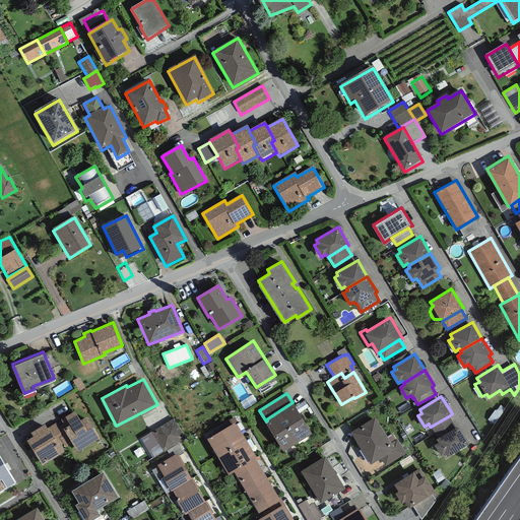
[(293,402),(266,419),(267,420),(284,449),(312,432),(293,402)]
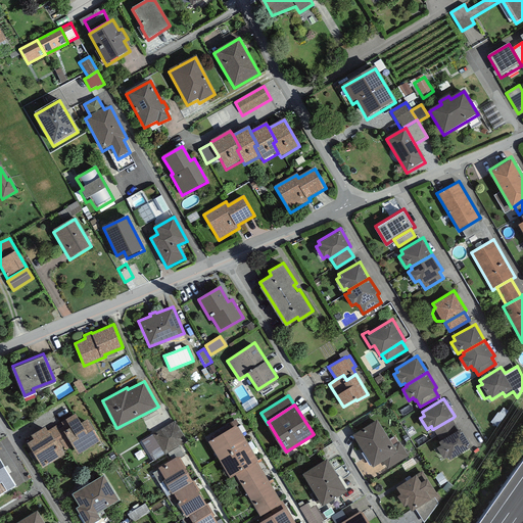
[(66,418),(61,421),(63,425),(62,426),(74,444),(78,453),(100,438),(87,417),(81,421),(75,411),(65,417),(66,418)]
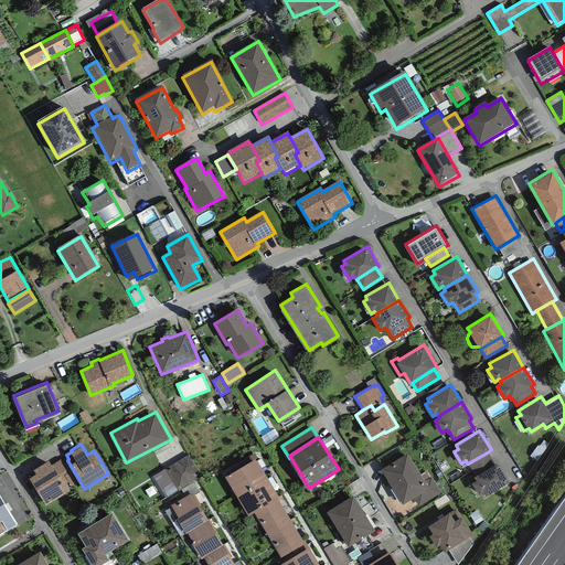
[(407,451),(382,467),(403,502),(413,496),(429,486),(426,480),(407,451)]
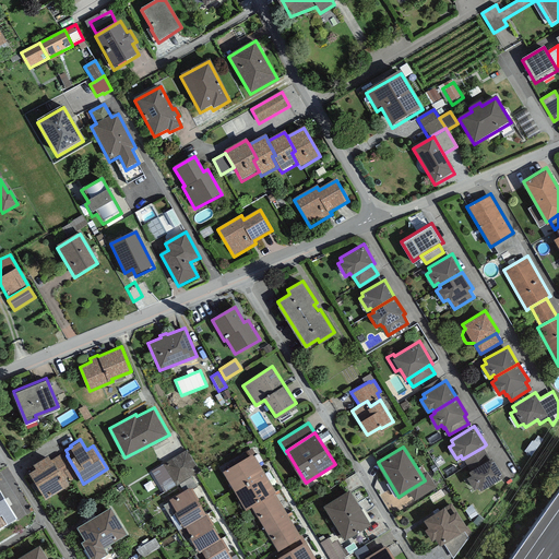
[(490,458),(484,447),(463,459),(470,470),(490,458)]
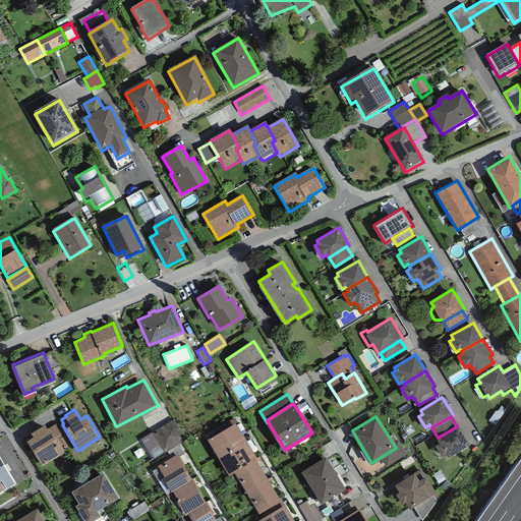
[(141,439),(154,458),(186,438),(174,419),(141,439)]
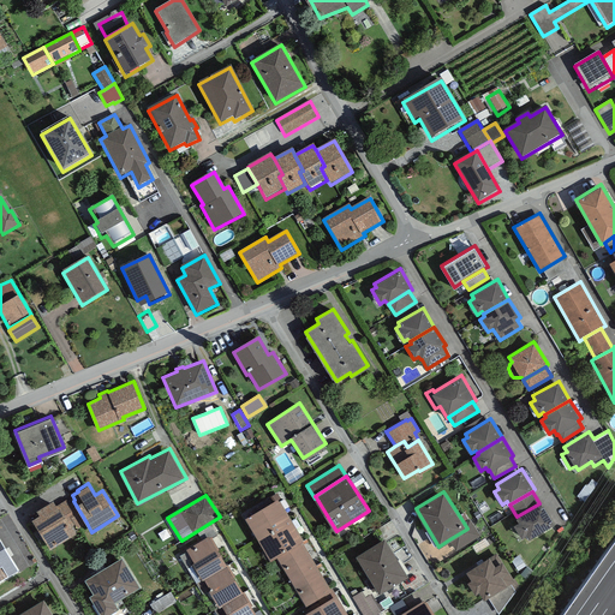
[(245,517),(270,560),(276,555),(309,610),(333,596),(300,542),(304,539),(278,497),(245,517)]
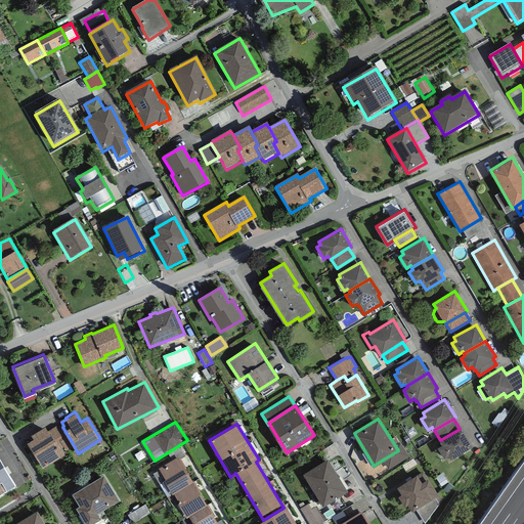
[(74,445),(62,427),(58,429),(56,425),(49,429),(51,432),(63,451),(74,445)]
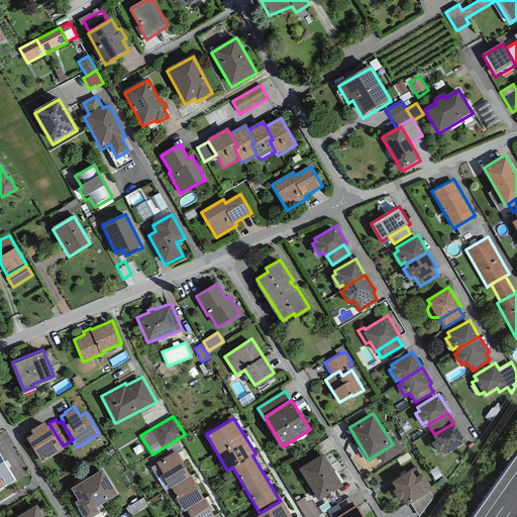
[(44,420),(30,428),(32,431),(25,435),(41,461),(64,447),(63,445),(50,426),(49,427),(44,420)]
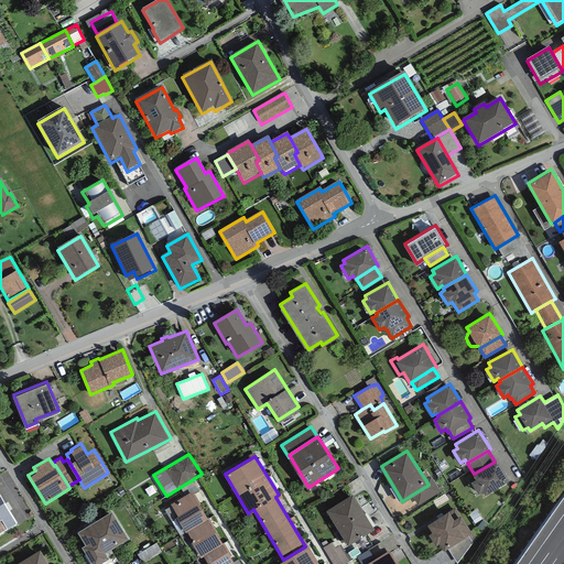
[(474,474),(476,478),(472,480),(478,492),(484,489),(486,492),(508,479),(497,461),(495,462),(474,474)]
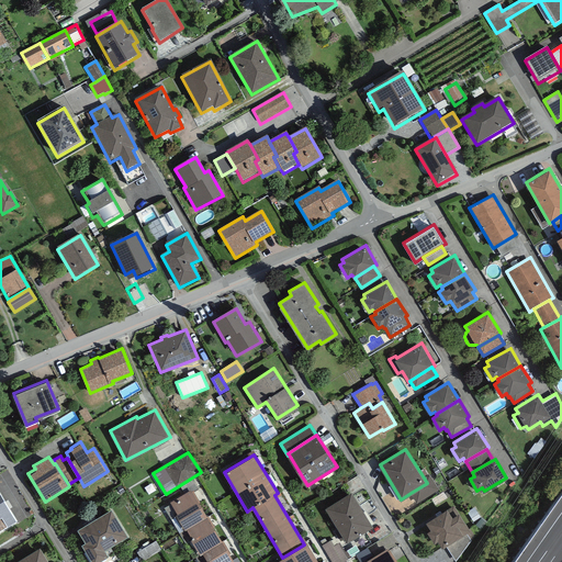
[(429,473),(424,478),(427,483),(411,493),(417,503),(439,489),(429,473)]
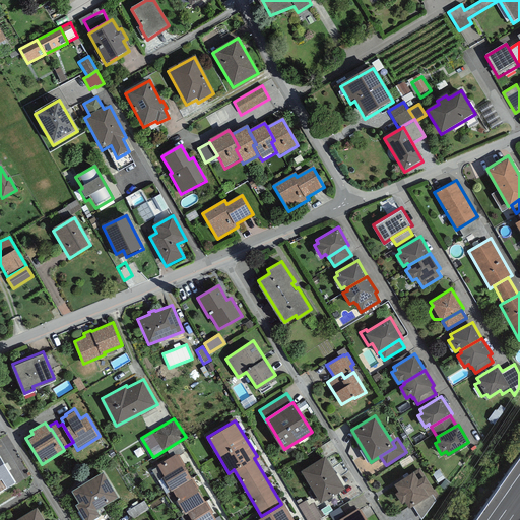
[(192,477),(177,452),(157,464),(165,474),(163,475),(172,490),(173,489),(192,477)]
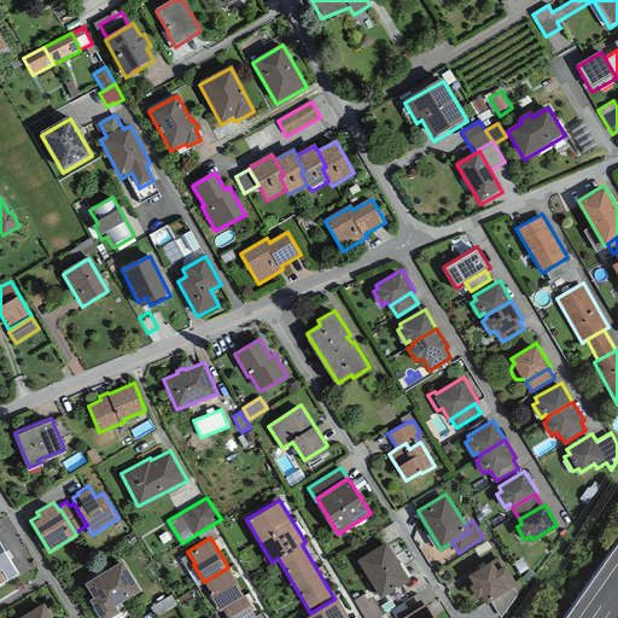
[(386,540),(357,558),(382,595),(410,578),(386,540)]
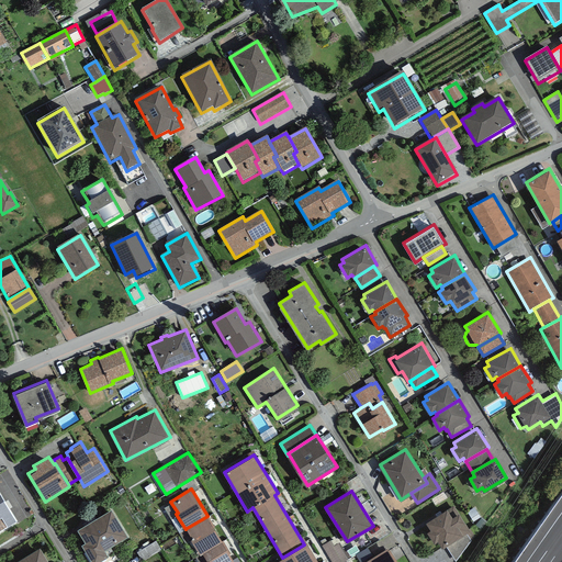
[(0,495),(0,530),(7,527),(6,525),(15,519),(0,495)]
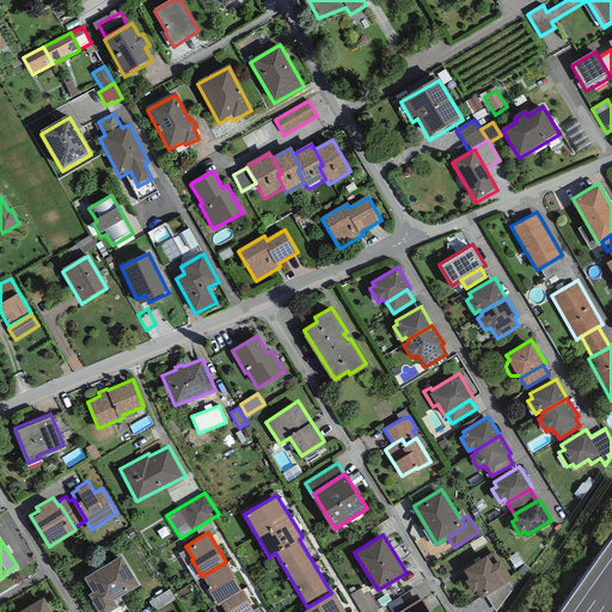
[(487,554),(464,568),(470,576),(466,579),(473,591),(477,588),(482,595),(502,582),(503,583),(512,577),(506,568),(507,568),(500,557),(499,557),(494,550),(488,555),(487,554)]
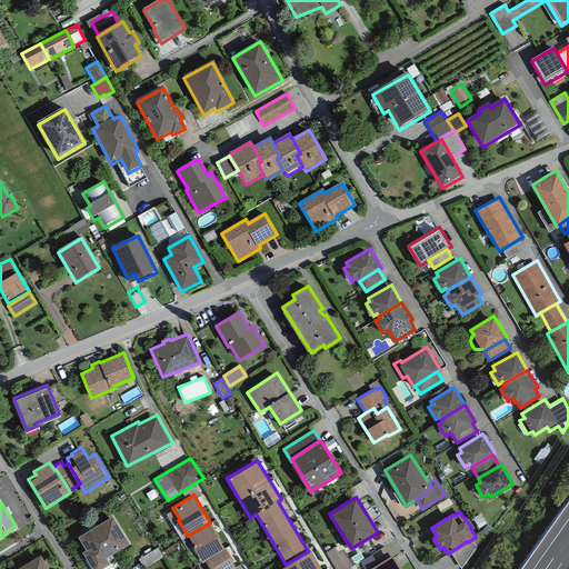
[(112,515),(79,536),(87,548),(82,550),(93,568),(97,568),(109,561),(106,556),(129,541),(112,515)]
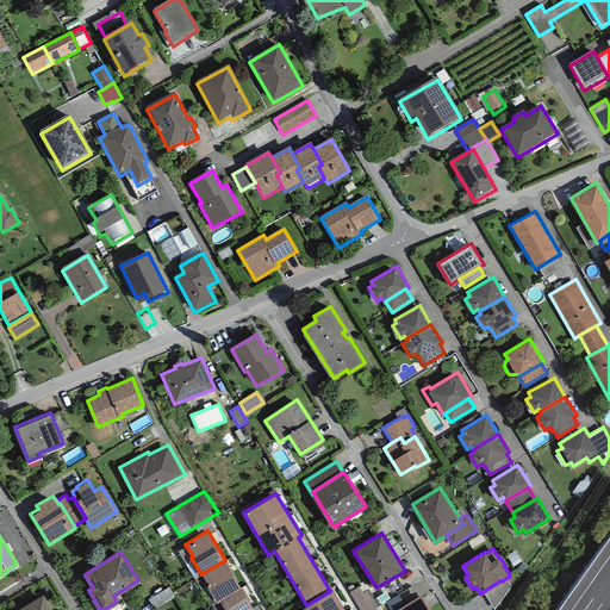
[(225,560),(203,573),(209,584),(207,584),(217,602),(221,599),(241,587),(225,560)]
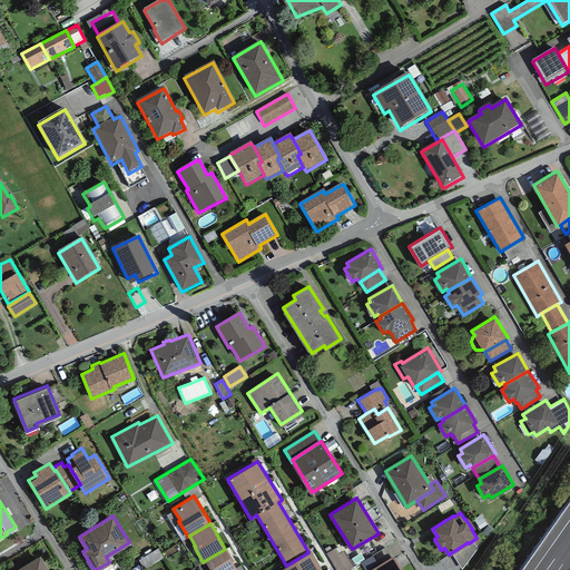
[(158,548),(138,560),(144,569),(164,557),(158,548)]
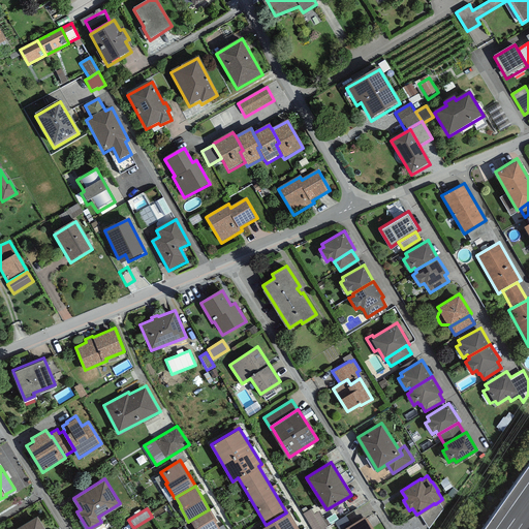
[(312,528),(321,528),(331,524),(327,518),(324,519),(319,510),(314,514),(311,508),(303,514),(312,528)]
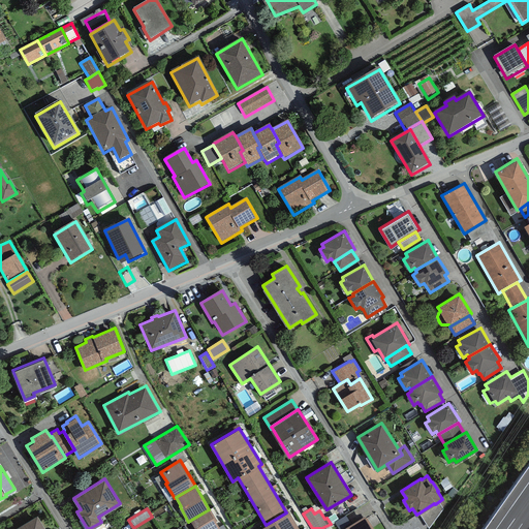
[(220,528),(209,509),(191,520),(195,527),(194,528),(220,528)]
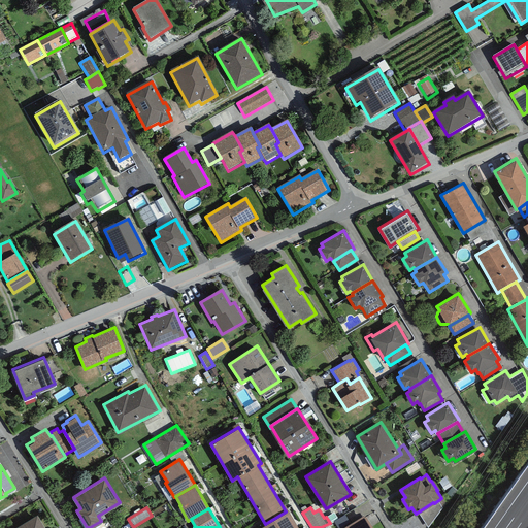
[(260,527),(298,527),(288,510),(286,512),(265,524),(260,527)]
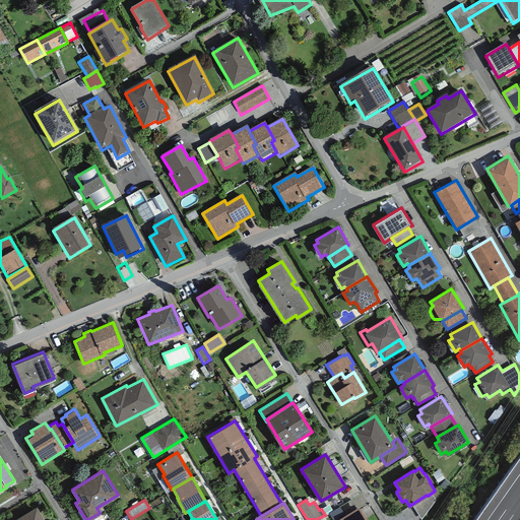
[(47,519),(38,505),(12,519),(47,519)]
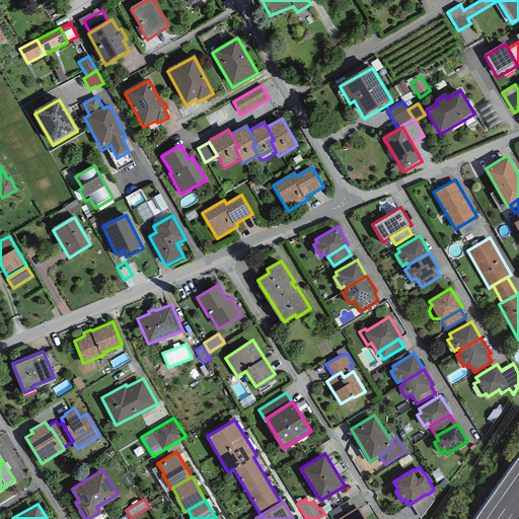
[(365,518),(358,506),(339,517),(339,518),(365,518)]
